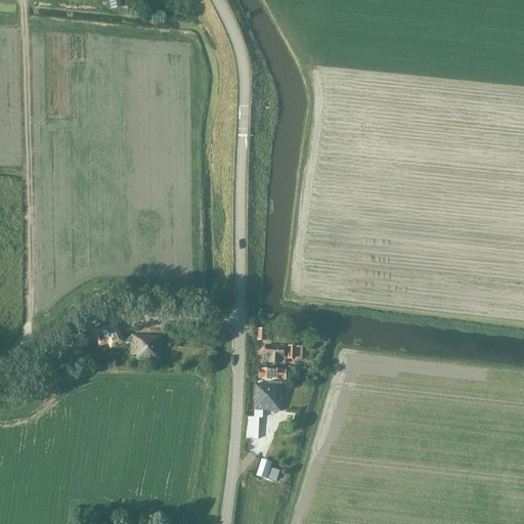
[(123,7),(121,0),(108,0),(111,9),(123,7)]
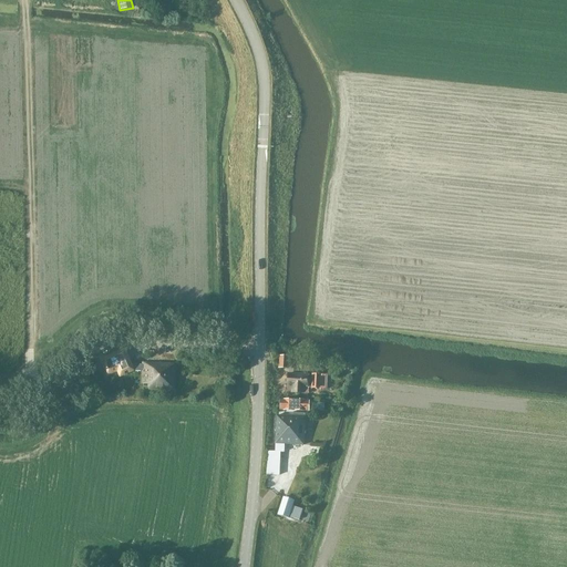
[(127,350),(104,359),(110,374),(121,371),(123,377),(136,372),(127,350)]
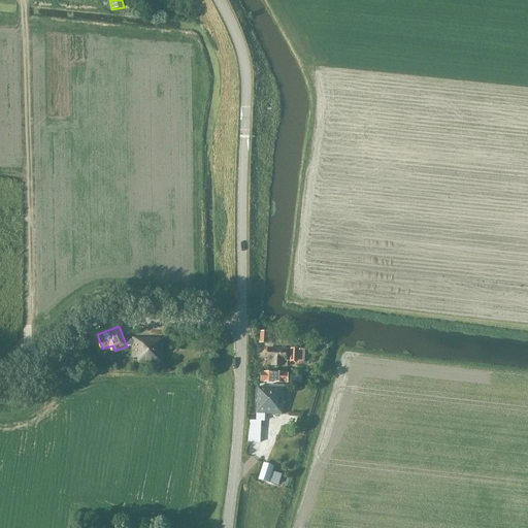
[(270,343),(271,332),(259,331),(259,343),(270,343)]
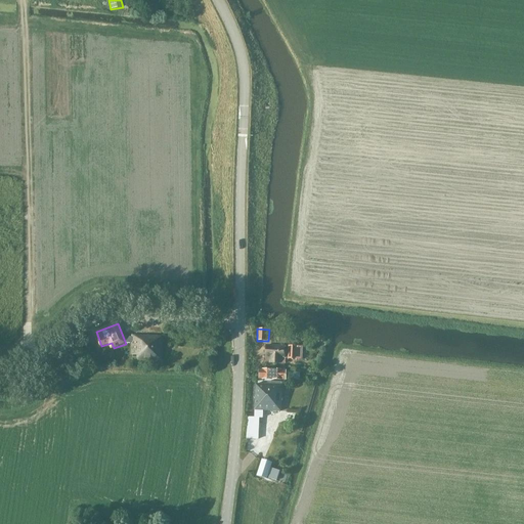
[(162,360),(163,336),(132,335),(132,353),(138,353),(137,359),(162,360)]
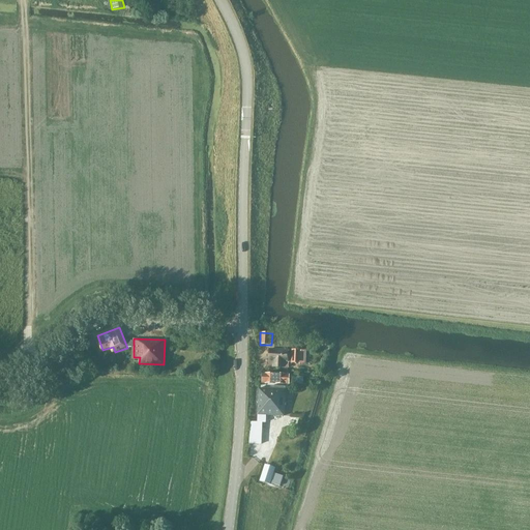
[(288,352),(288,351),(269,350),(268,366),(288,367),(288,362),(291,363),(305,364),(305,351),(291,350),(291,352),(288,352)]
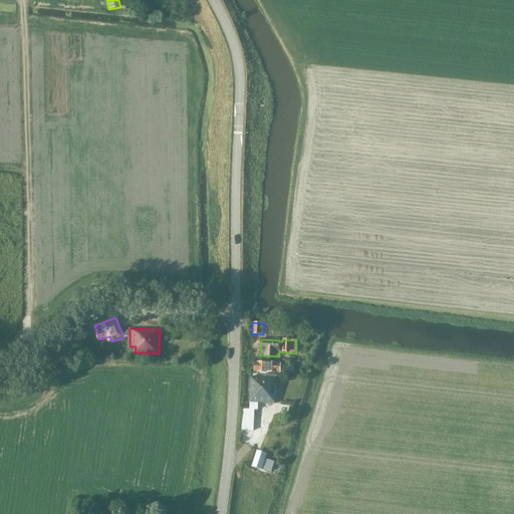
[(280,364),(280,363),(254,362),(254,371),(279,372),(283,372),(283,370),(284,370),(284,365),(283,365),(283,364),(280,364)]
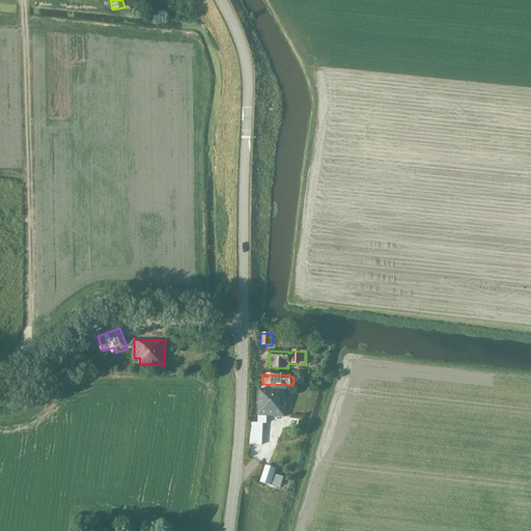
[(284,417),(285,391),(283,391),(283,388),(276,388),(276,391),(259,390),(258,416),(284,417)]
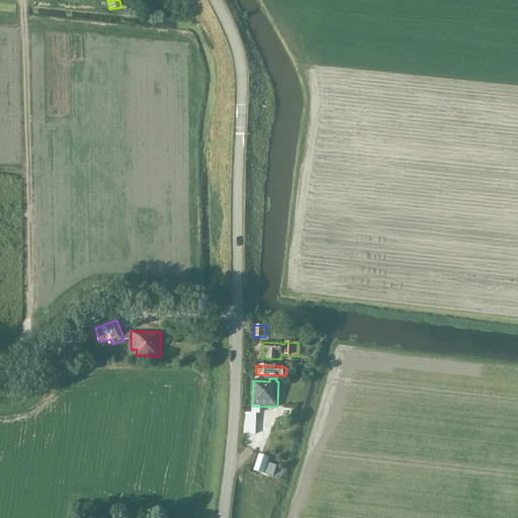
[(272,471),(276,465),(267,462),(269,458),(258,455),(253,470),(264,473),(265,469),(272,471)]
